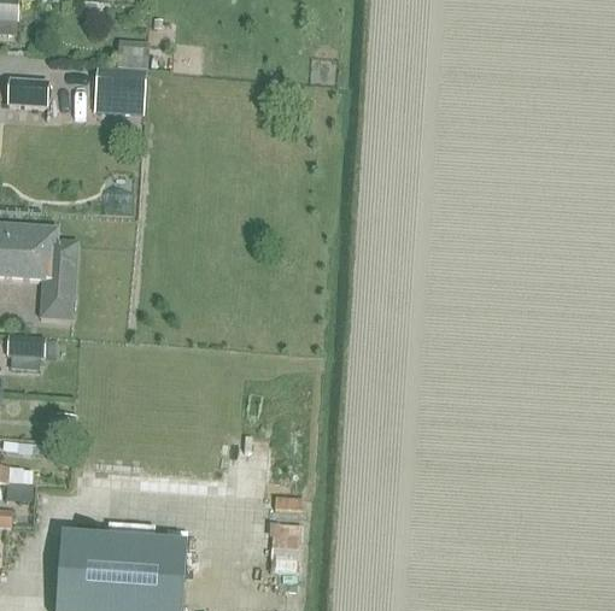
[(0,21),(13,22),(15,0),(0,0),(0,21)]
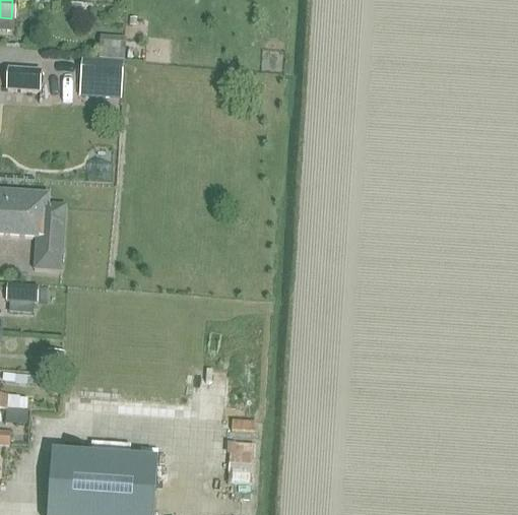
[(70,1),(70,11),(79,12),(80,2),(70,1)]
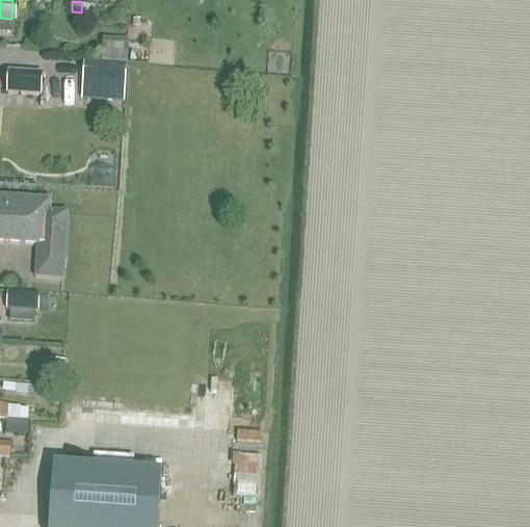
[(99,56),(122,57),(126,58),(127,34),(101,33),(99,56)]
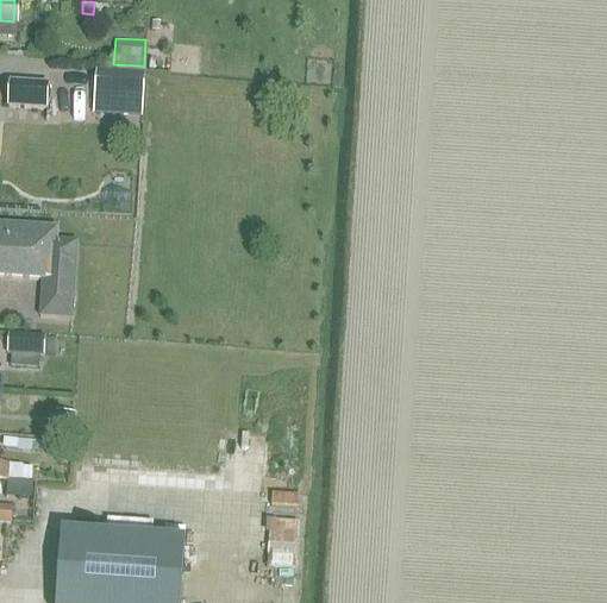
[(94,63),(92,108),(141,111),(144,67),(139,66),(113,64),(94,63)]
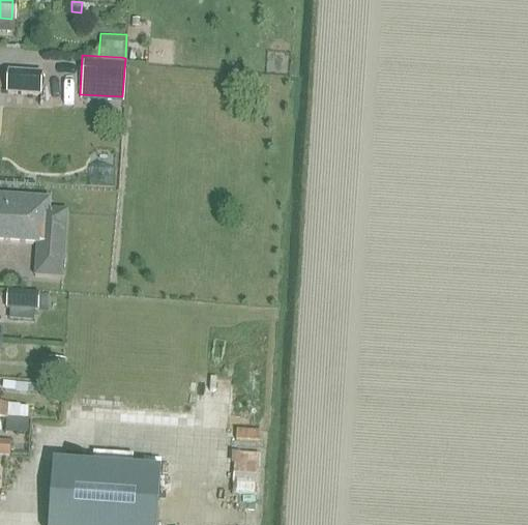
[(40,68),(5,66),(4,88),(39,91),(40,68)]
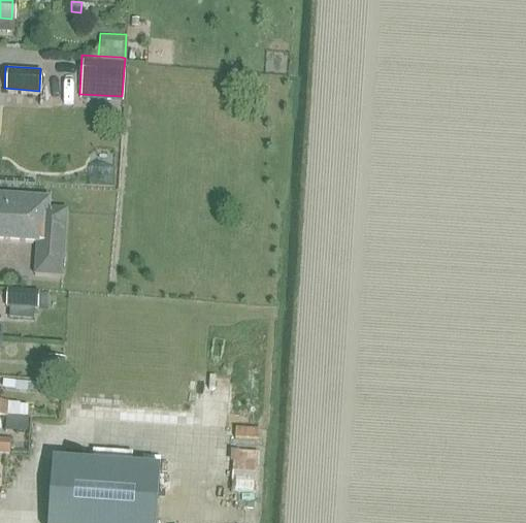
[(0,220),(65,225),(66,205),(48,204),(50,194),(0,190),(0,220)]
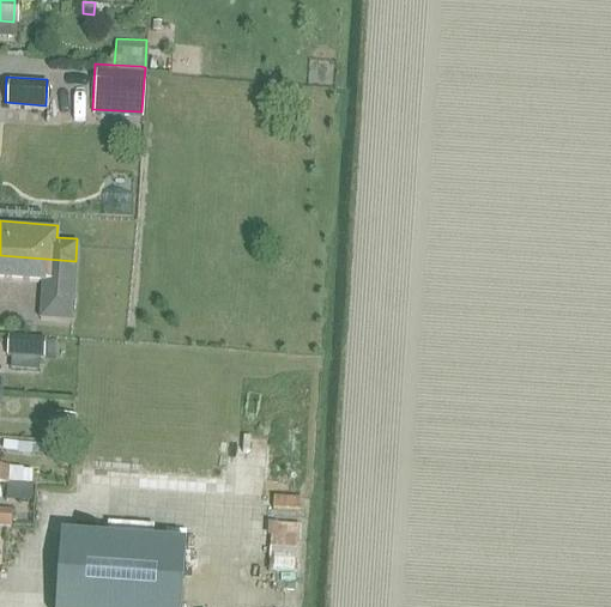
[(76,261),(0,255),(0,273),(41,277),(40,314),(71,316),(76,261)]
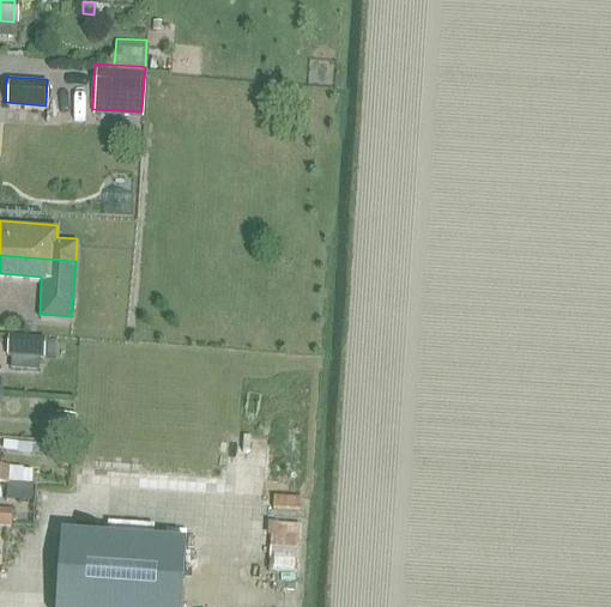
[(10,351),(44,353),(44,352),(46,335),(11,333),(10,351)]
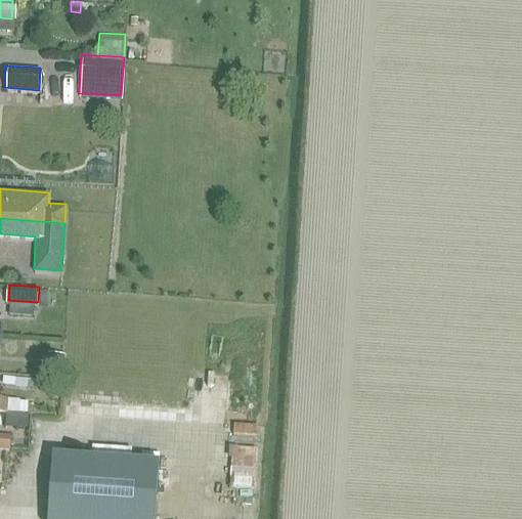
[(39,287),(38,301),(46,301),(47,288),(39,287)]
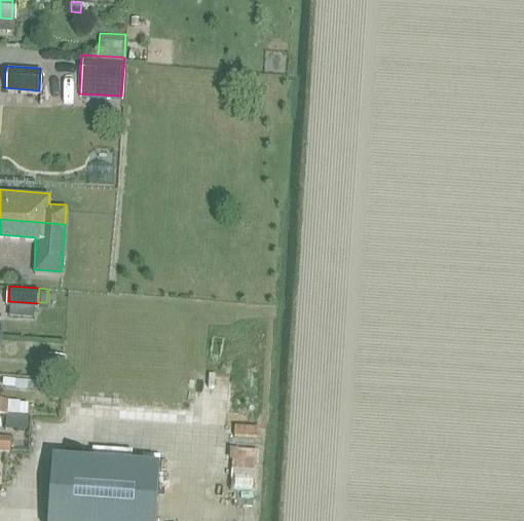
[(0,412),(7,414),(8,398),(0,397),(0,412)]
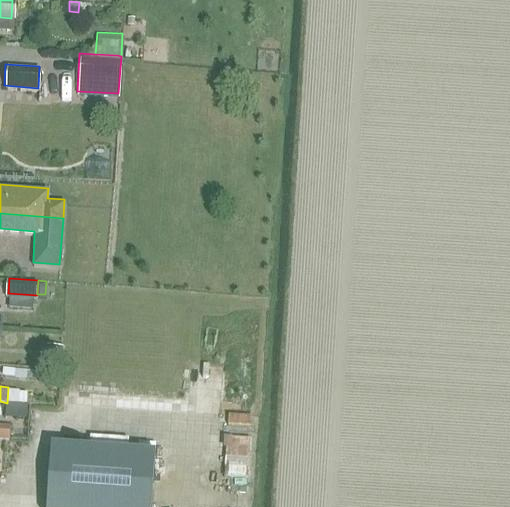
[(15,401),(14,414),(26,415),(27,402),(15,401)]
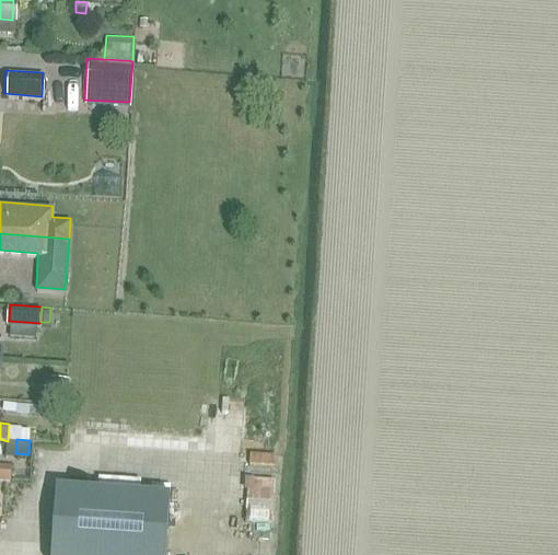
[(48,554),(164,554),(169,493),(54,485),(51,516),(50,539),(48,554)]
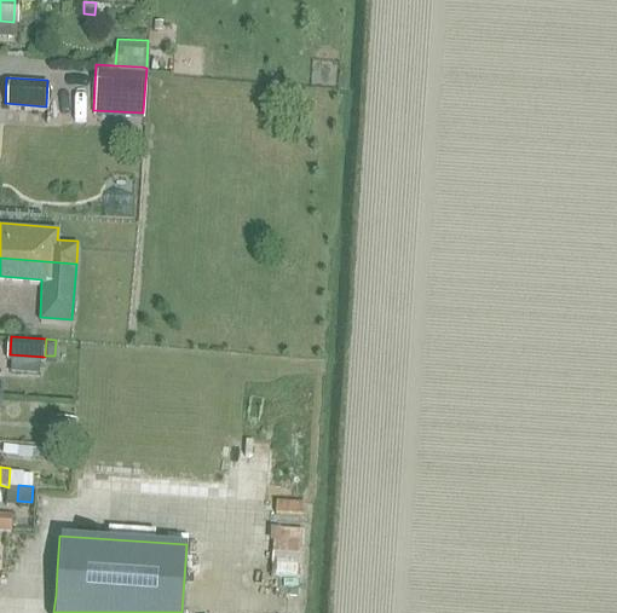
All buildings are outlined.
